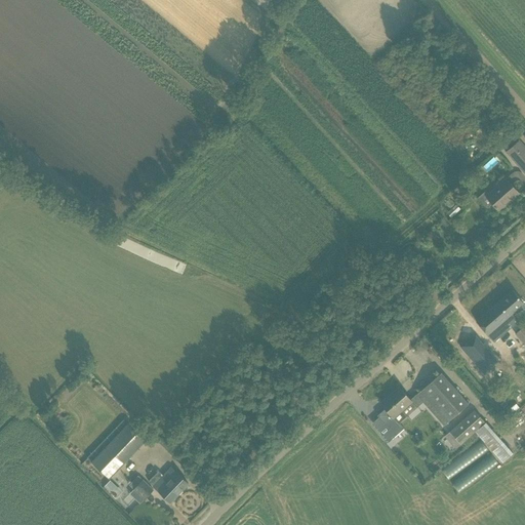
[(507,153),(522,169),(524,172),(524,148),(519,142),(507,153)]
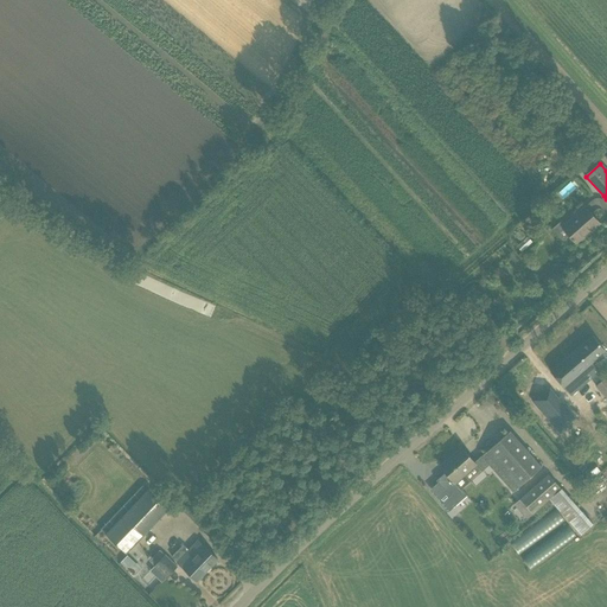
[(562,228),(569,235),(572,238),(573,241),(574,241),(576,243),(577,243),(576,242),(589,229),(592,230),(599,223),(592,215),(585,208),(562,228)]
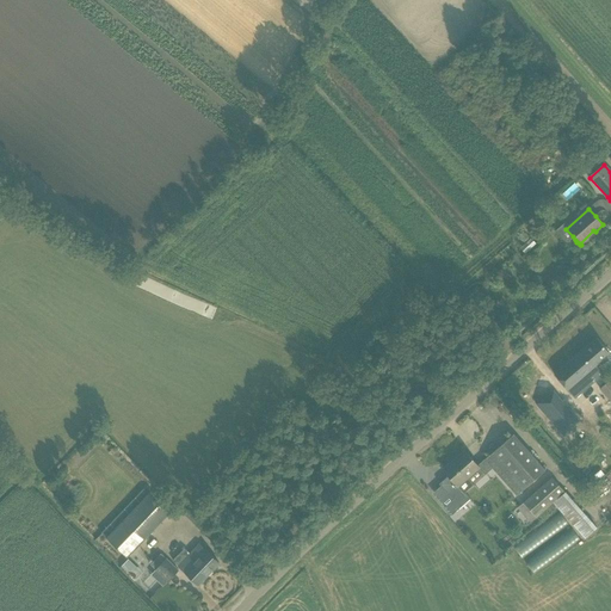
[(518,236),(530,248),(535,244),(523,232),(518,236)]
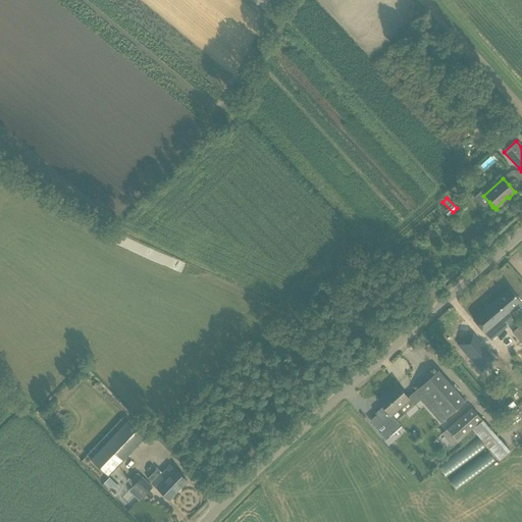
[(484,247),(492,241),(485,232),(477,239),(484,247)]
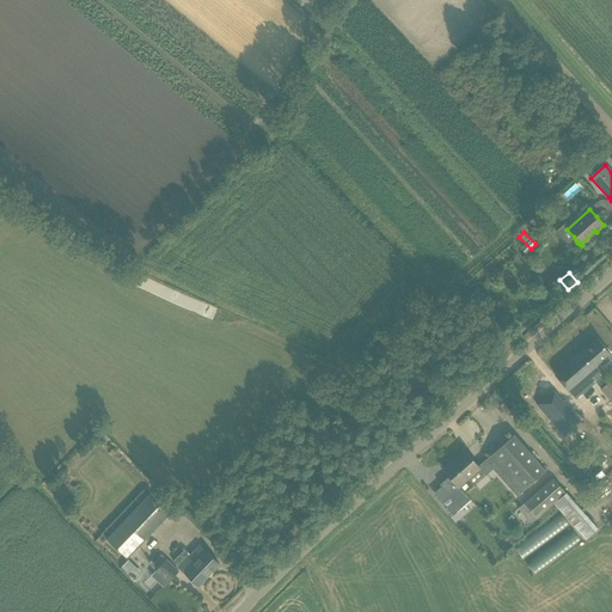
[(597,366),(610,354),(598,340),(556,375),(568,390),(582,378),(589,386),(604,374),(597,366)]
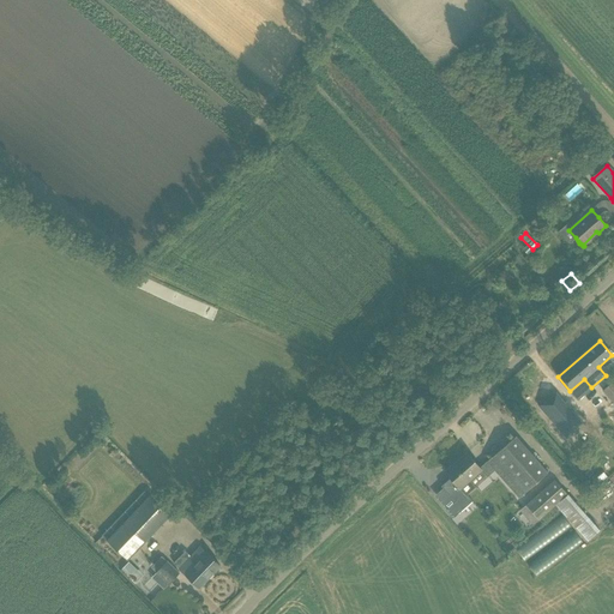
[(613,381),(602,391),(613,405),(613,381)]
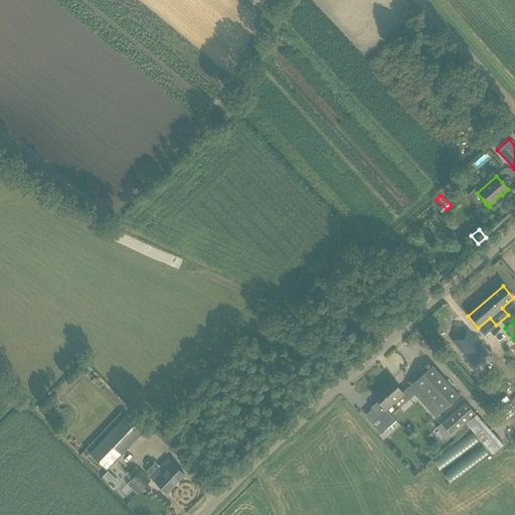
[(297,328),(297,337),(305,337),(305,329),(297,328)]
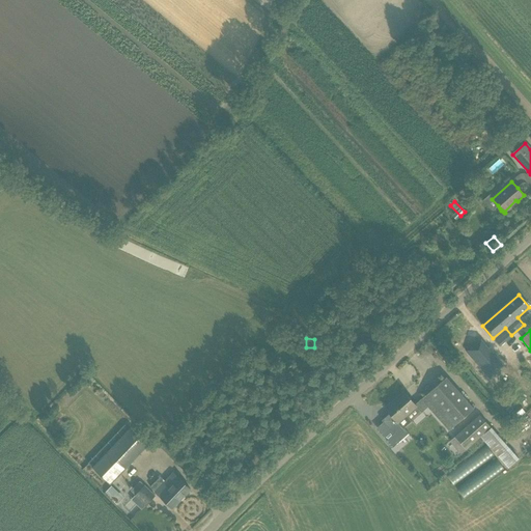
[(474,408),(453,384),(446,376),(421,398),(427,407),(448,429),(474,408)]
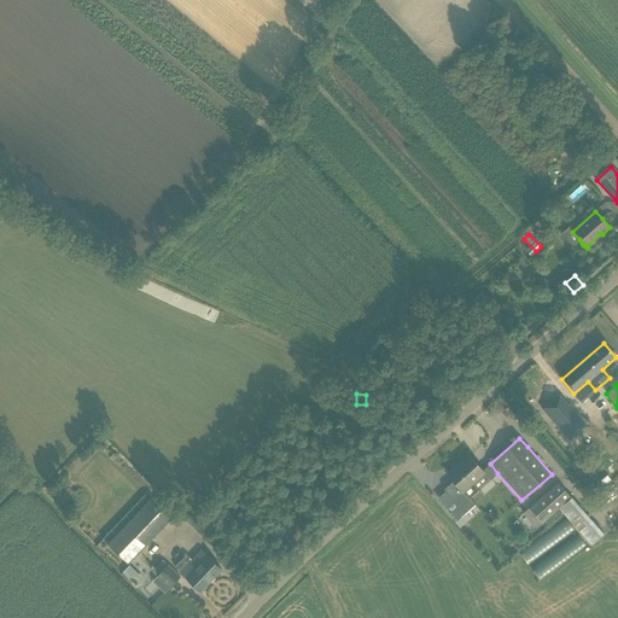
[(596,455),(588,464),(594,471),(614,454),(608,445),(596,455)]
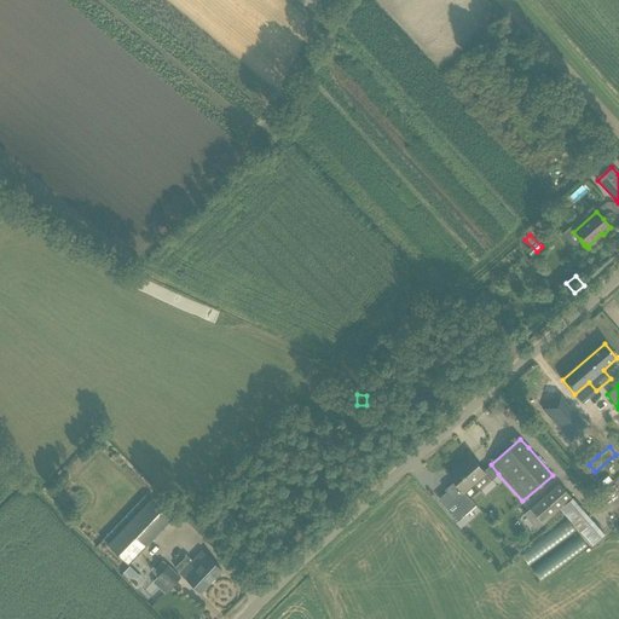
[(455,481),(445,490),(446,492),(458,505),(450,513),(457,521),(475,505),(470,498),(480,491),(473,484),(485,473),(479,466),(470,457),(460,466),(462,468),(451,476),(450,475),(449,475),(455,481)]
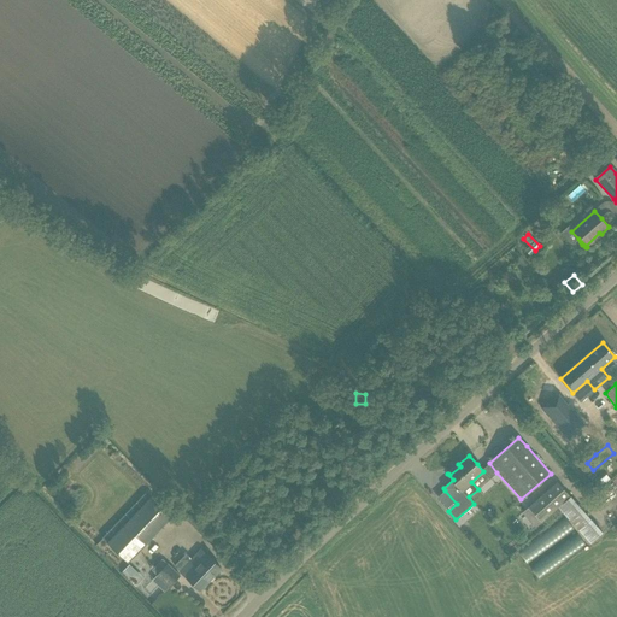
[(541,523),(570,498),(557,482),(528,509),(541,523)]
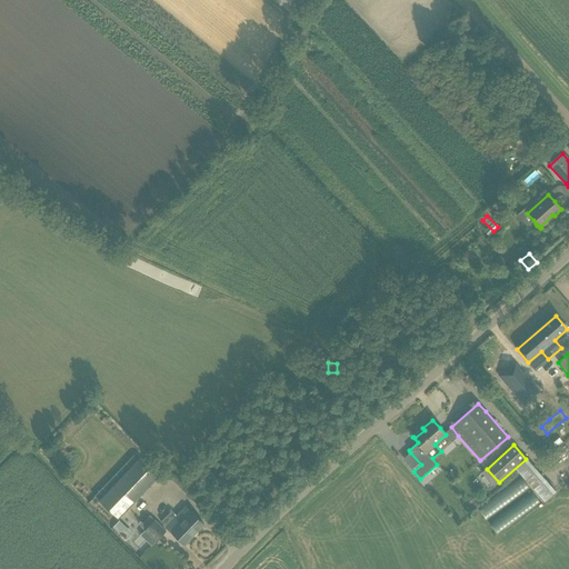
[(158,478),(133,455),(93,497),(118,520),(158,478)]
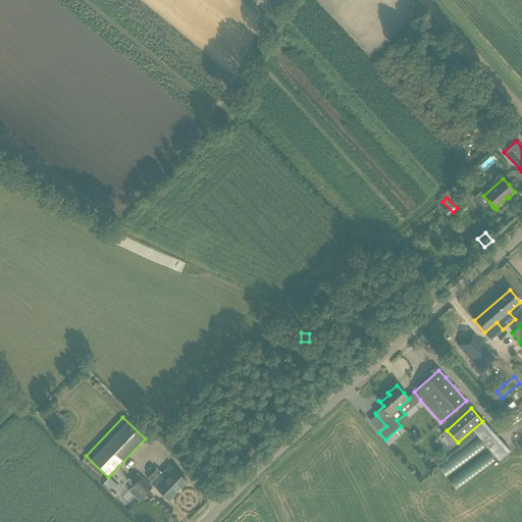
[(152,483),(162,492),(169,500),(187,481),(175,470),(173,472),(167,467),(152,483)]
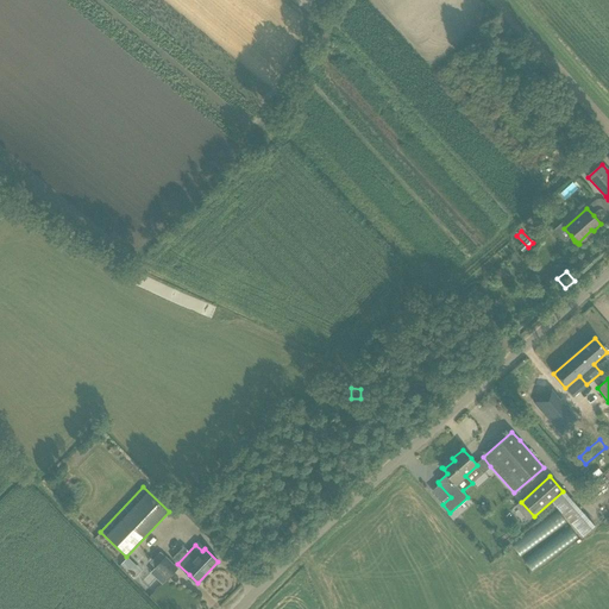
[(159,551),(149,563),(167,579),(177,569),(159,551)]
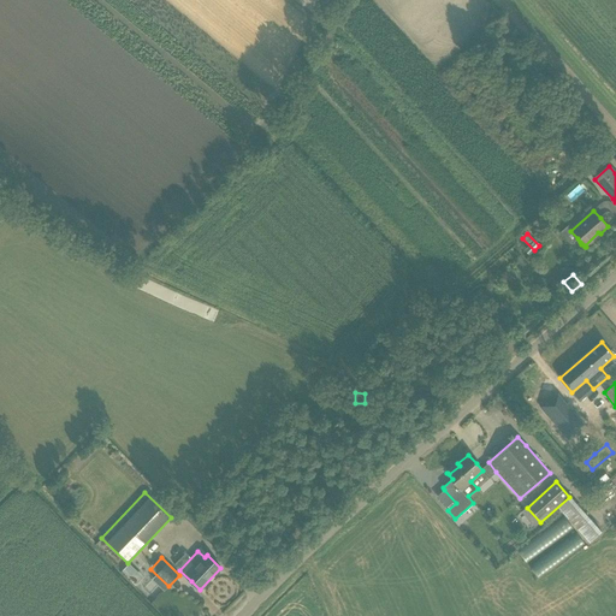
[(129,563),(123,570),(129,578),(136,570),(129,563)]
